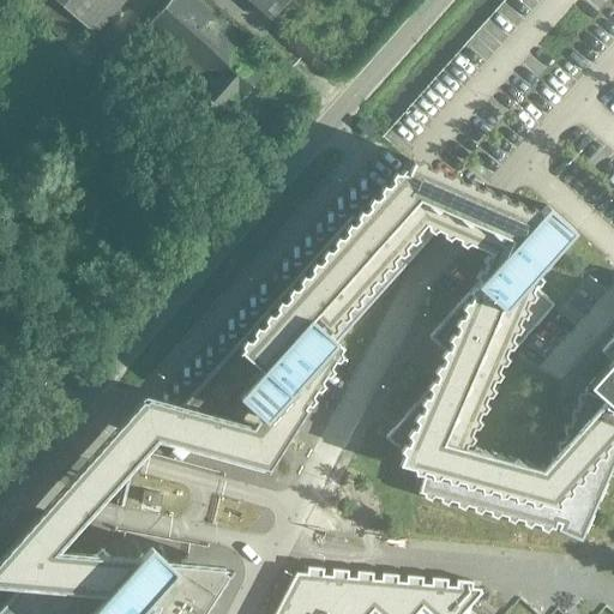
[(16,0),(16,1),(61,41),(77,22),(94,36),(126,0),(16,0)]
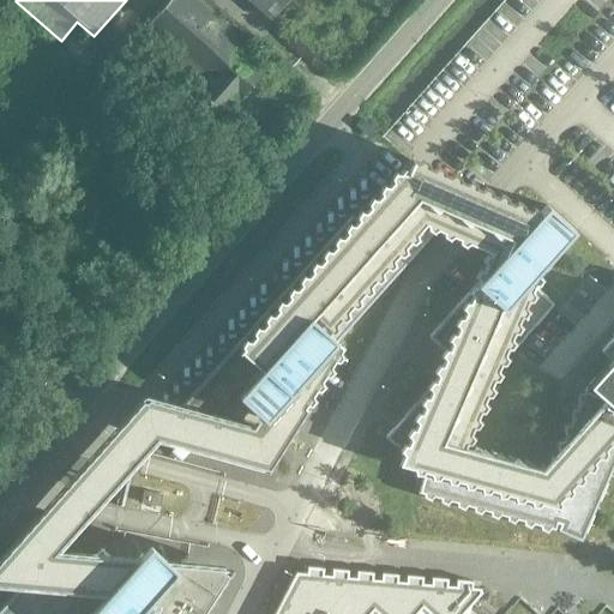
[(170,0),(137,37),(182,78),(224,115),(264,71),(248,56),(256,49),(202,0),(170,0)]
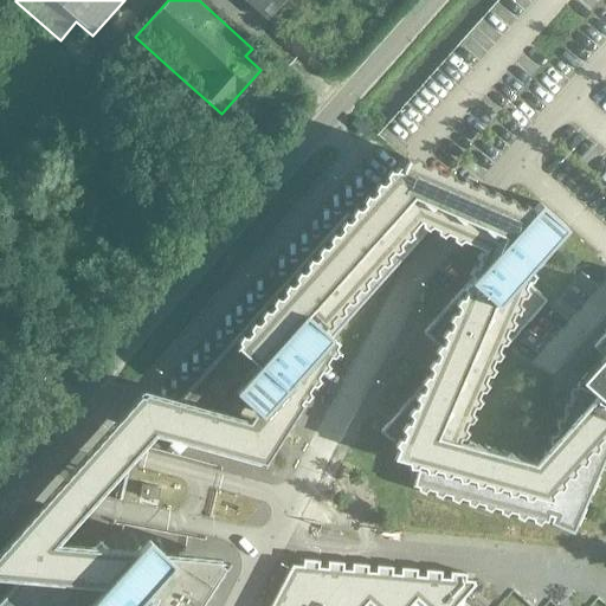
[(243,0),(265,19),(268,15),(281,0),(243,0)]
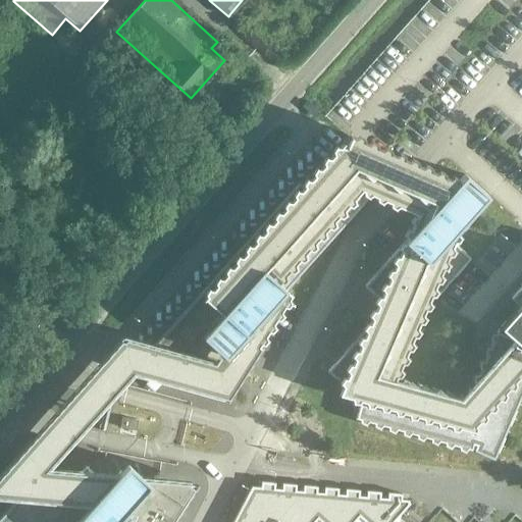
[(454,244),(465,221),(488,196),(465,174),(457,177),(452,174),(357,134),(349,135),(334,144),(299,184),(155,345),(121,335),(0,471),(0,497),(16,500),(0,517),(0,521),(171,521),(197,483),(190,480),(140,475),(127,464),(118,473),(91,471),(86,467),(83,470),(50,468),(134,374),(227,400),(262,346),(267,338),(291,302),(291,294),(291,293),(290,294),(285,291),(371,195),(375,197),(376,200),(381,204),(395,209),(398,206),(416,214),(405,242),(401,243),(398,248),(399,248),(365,285),(374,294),(372,296),(375,299),(374,302),(375,302),(377,305),(364,330),(328,371),(341,382),(343,385),(340,394),(351,397),(361,400),(356,419),(493,460),(521,393),(521,285),(512,299),(519,306),(500,327),(491,333),(466,398),(400,377),(423,315),(431,304),(471,259),(454,244)]
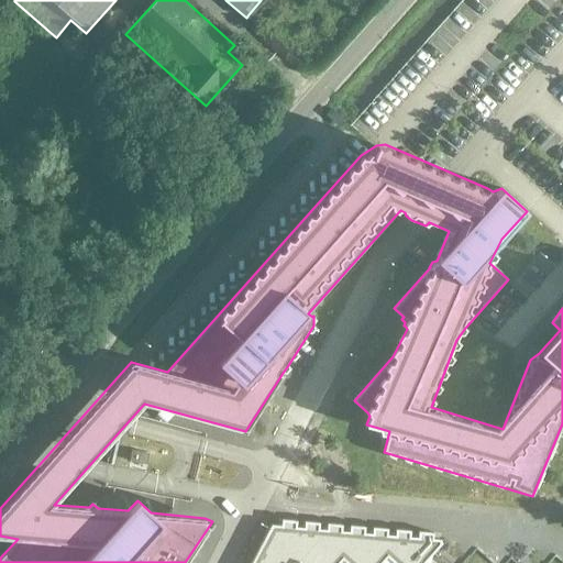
[(430,562),(432,554),(433,553),(442,543),(441,542),(441,540),(433,540),(433,533),(418,531),(418,538),(410,538),(410,531),(396,530),(395,537),(387,536),(387,529),(373,528),(373,534),(364,533),(365,527),(350,526),(350,532),(342,531),(342,525),(328,523),(327,530),(319,529),(319,522),(305,521),(304,528),(296,528),(297,521),(282,520),(279,526),(272,525),(251,562),(430,562)]
